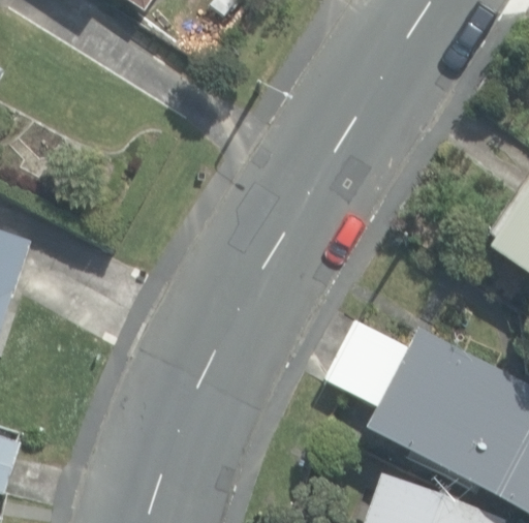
[(131,0),(145,8),(150,0),(131,0)]
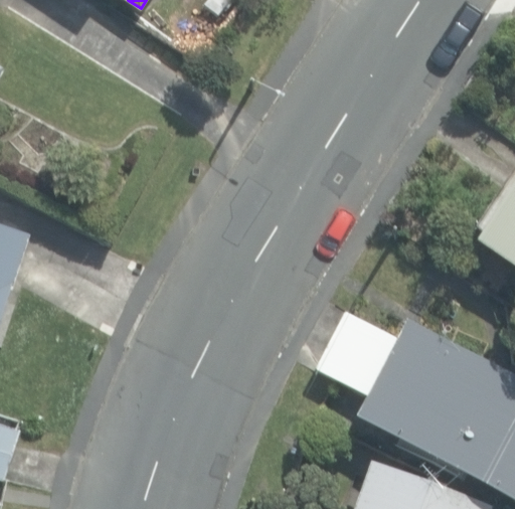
[(514,180),(477,239),(514,264),(514,180)]
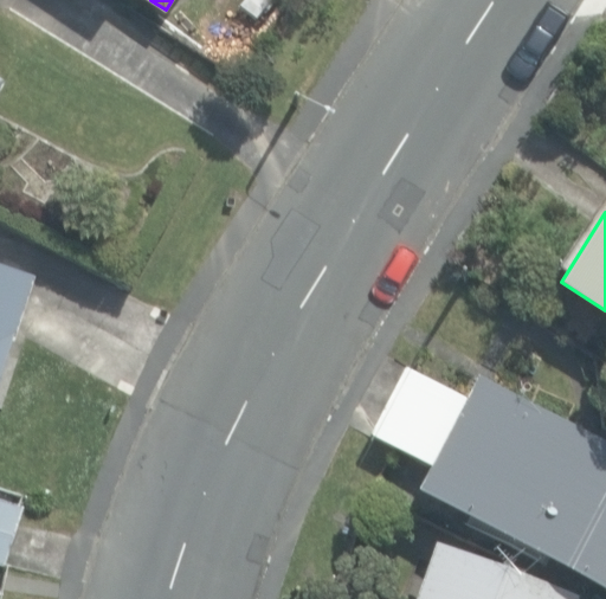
[(0,375),(34,271),(0,259),(0,375)]
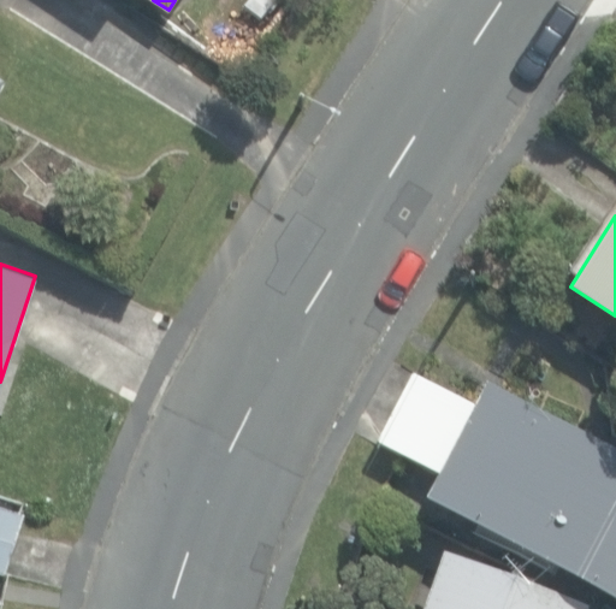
[(425,496),(615,595),(615,447),(487,380),(478,398),(419,367),(381,439),(439,468),(425,496)]
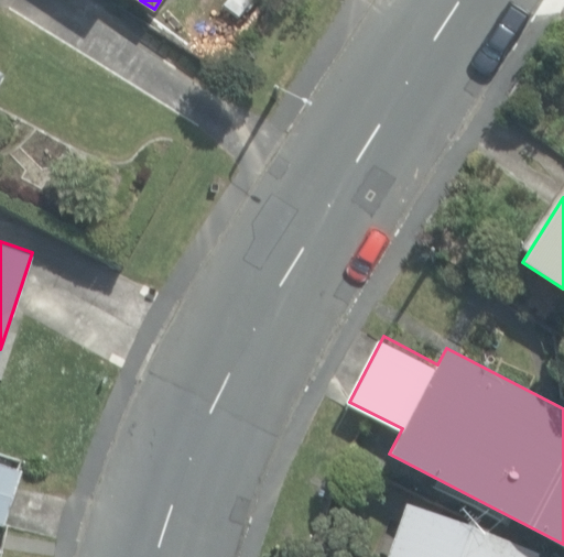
[(0,521),(6,523),(24,467),(0,458),(0,521)]
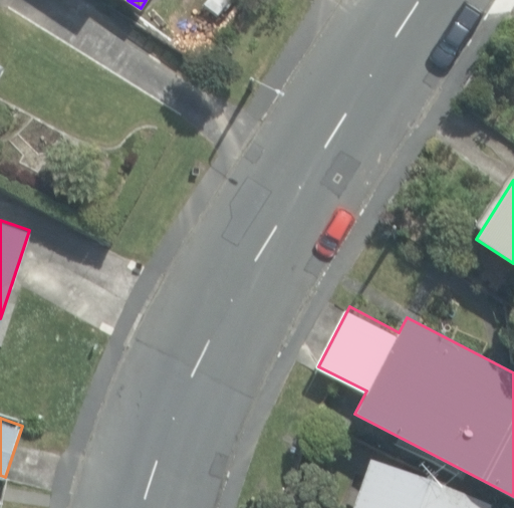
[(352,507),(490,507),(493,502),(370,459),(352,507)]
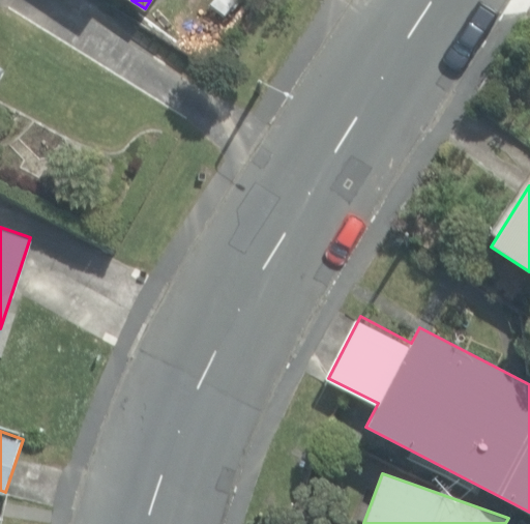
All buildings are outlined.
